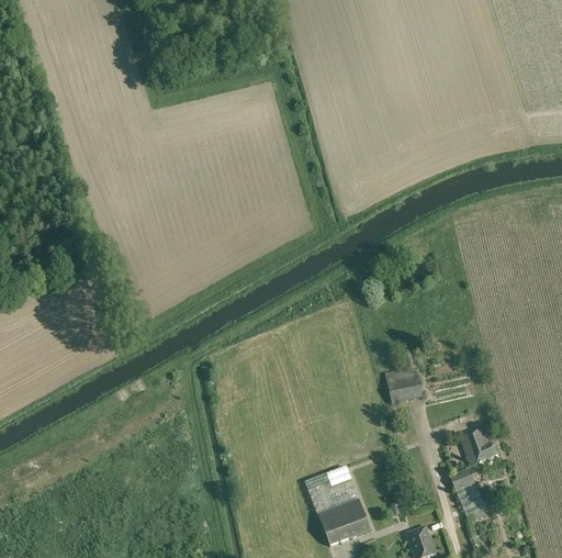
[(385,371),(392,402),(425,394),(419,374),(416,364),(404,367),(385,371)]
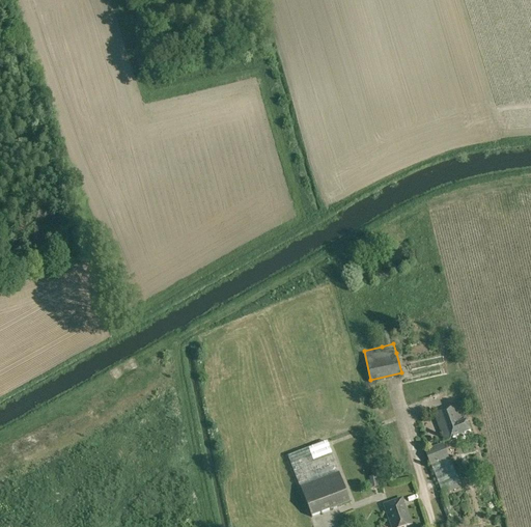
[(471,347),(462,351),(465,358),(474,354),(471,347)]
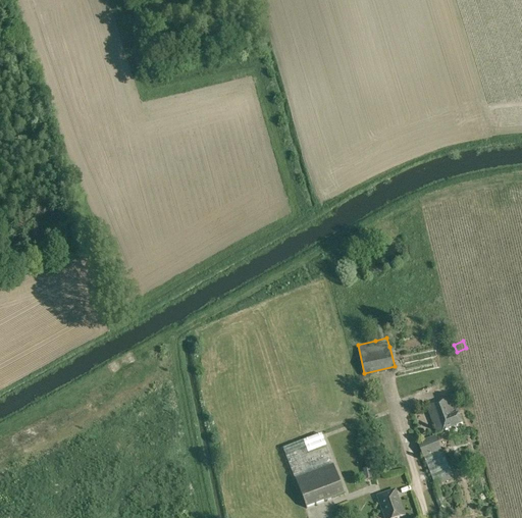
[(463,420),(453,395),(427,405),(437,430),(463,420)]
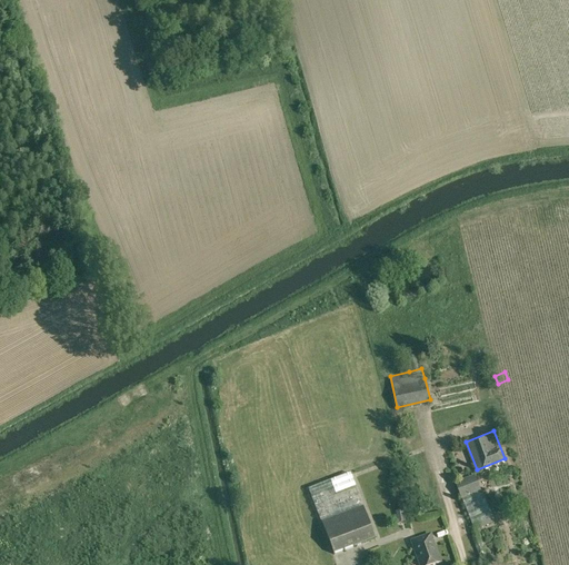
[(350,471),(309,486),(321,518),(362,503),(350,471)]
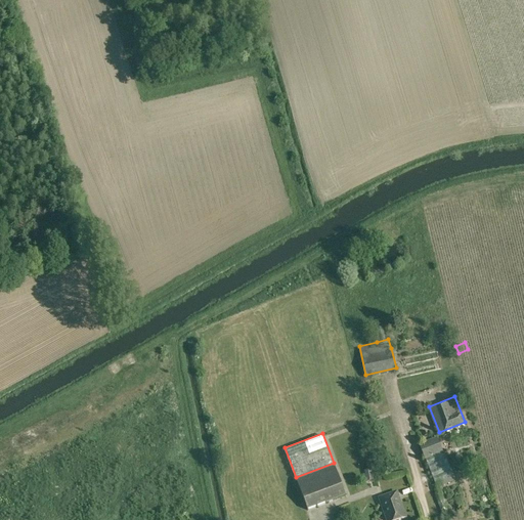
[(419,441),(435,481),(452,474),(436,434),(419,441)]
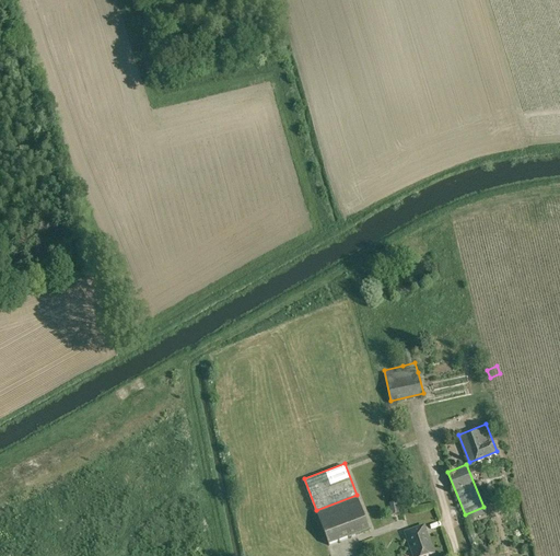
[(328,541),(369,525),(357,495),(316,510),(328,541)]
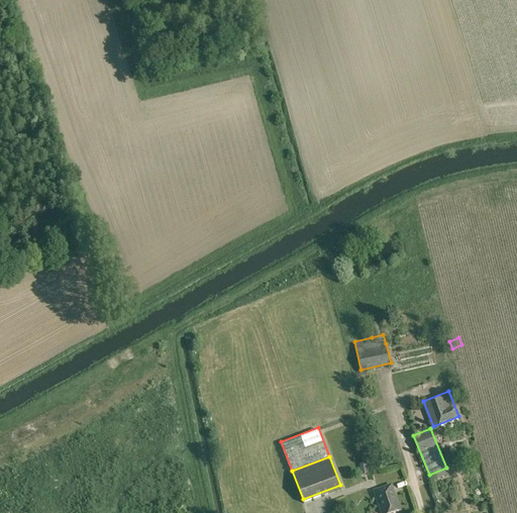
[(359,460),(363,472),(369,471),(367,459),(359,460)]
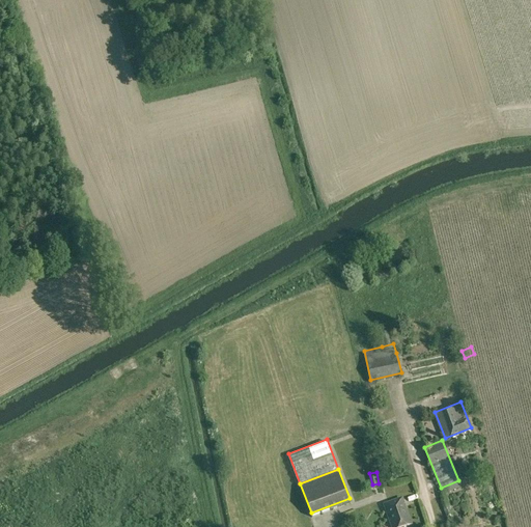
[(385,502),(394,526),(395,526),(412,521),(402,496),(385,502)]
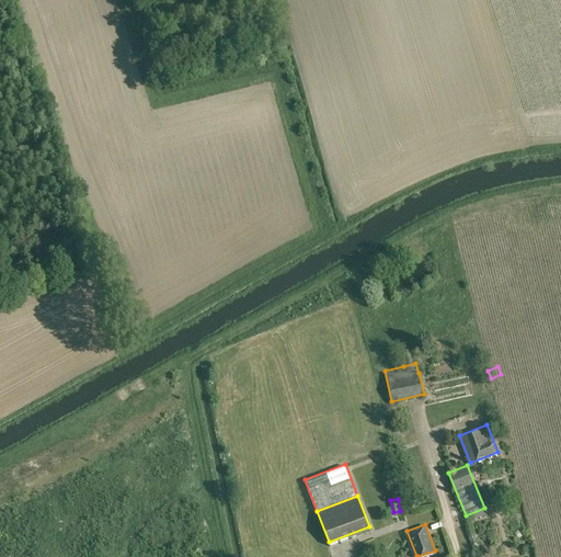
[(469,534),(473,547),(478,545),(473,533),(469,534)]
